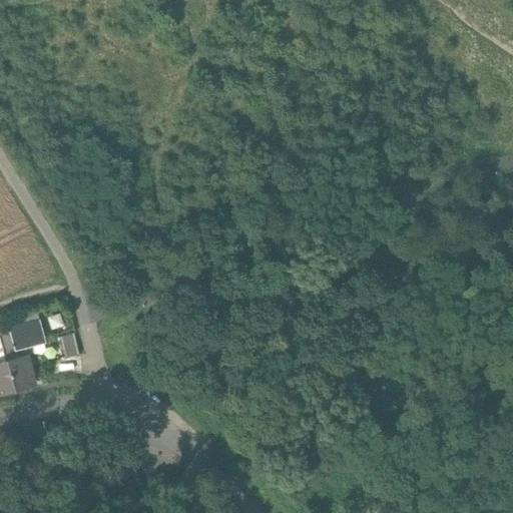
[(36,313),(22,317),(25,326),(38,322),(36,313)]
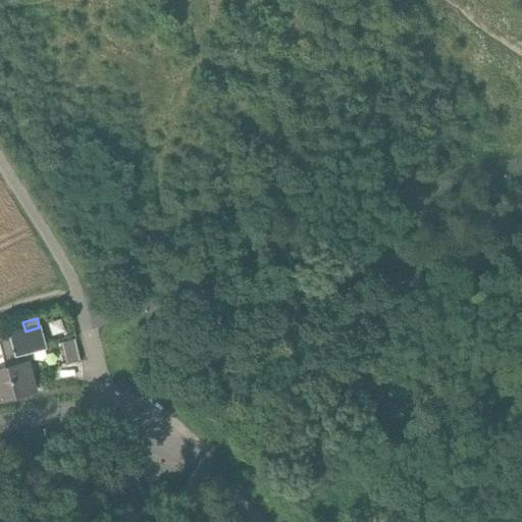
[(25,331),(0,337),(0,344),(2,353),(14,350),(15,355),(44,347),(39,327),(25,331)]
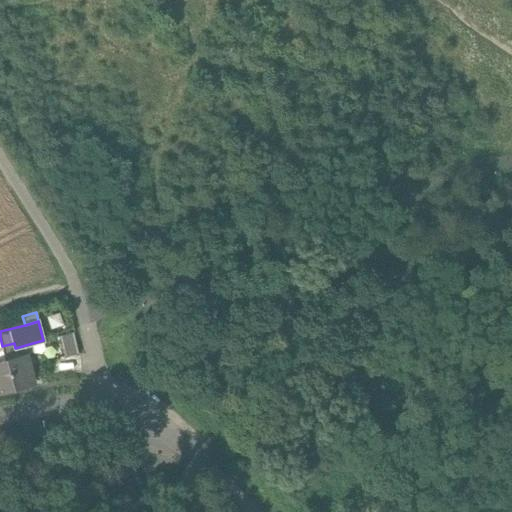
[(72,332),(59,337),(64,358),(77,354),(72,332)]
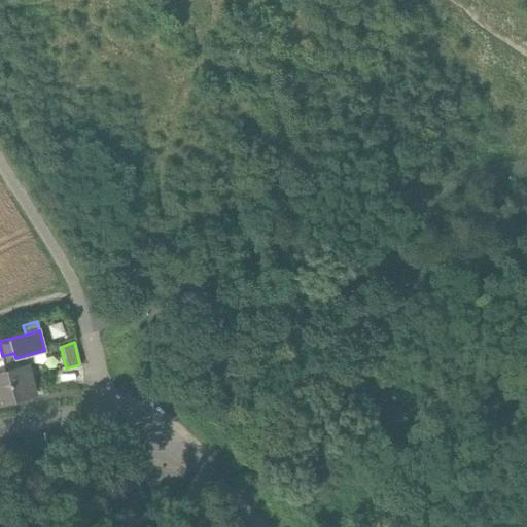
[(15,358),(14,353),(2,356),(6,372),(14,400),(33,395),(26,366),(19,369),(15,358)]
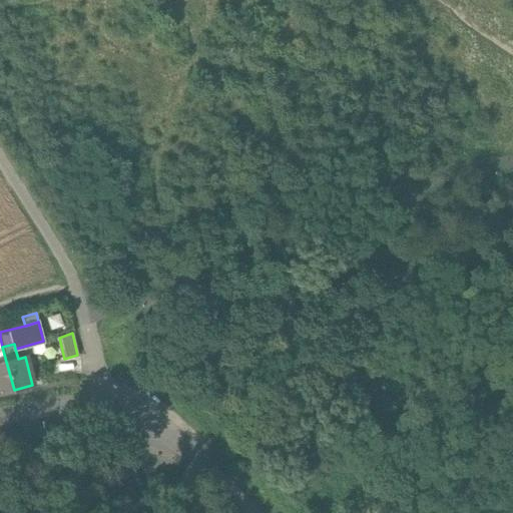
[(0,363),(0,393),(14,390),(6,362),(0,363)]
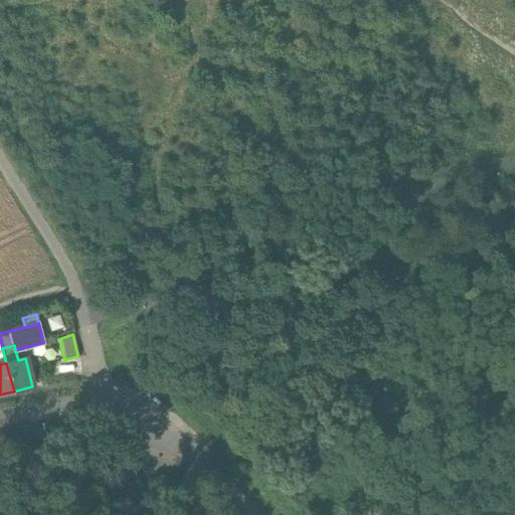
All buildings are outlined.
